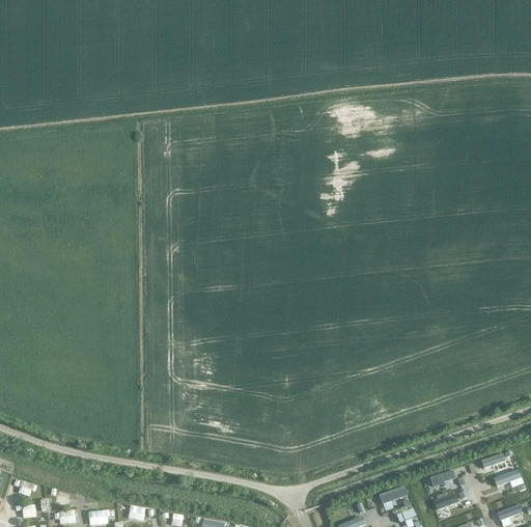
[(505,460),(502,452),(481,459),(483,466),(505,460)]
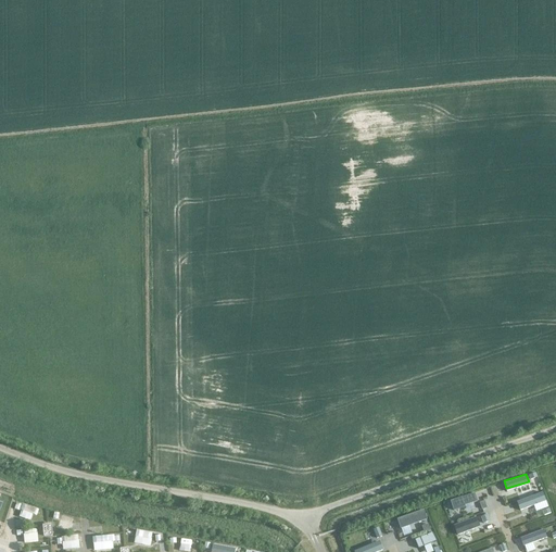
[(545,499),(543,490),(517,500),(520,507),(545,499)]
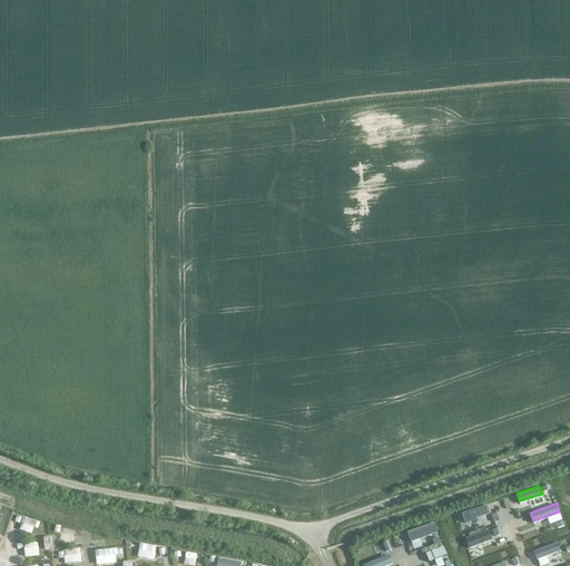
[(489,511),(487,504),(462,511),(465,521),(478,518),(477,516),(489,511)]
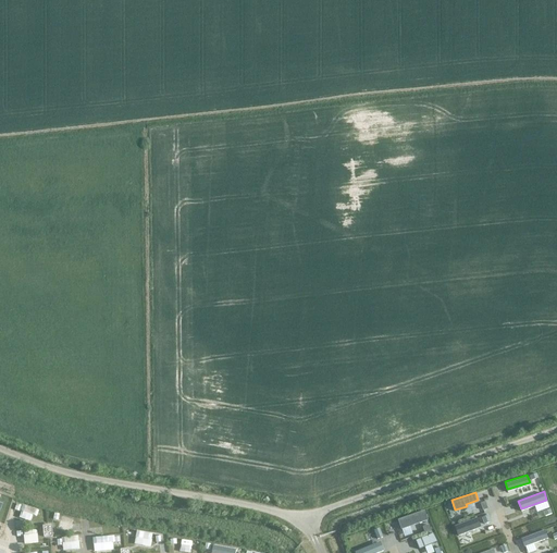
[(428,519),(424,510),(398,518),(401,528),(428,519)]
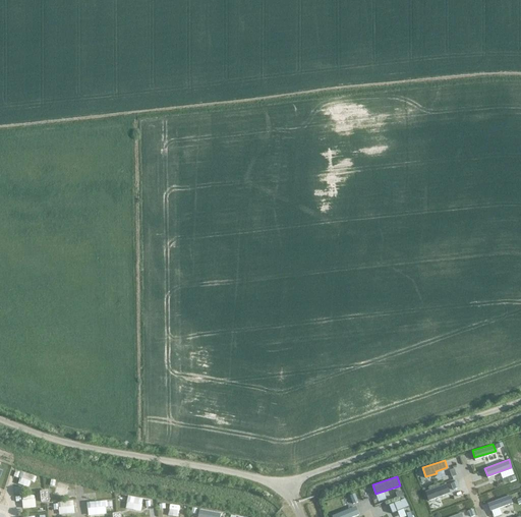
[(450,492),(447,482),(425,490),(428,499),(450,492)]
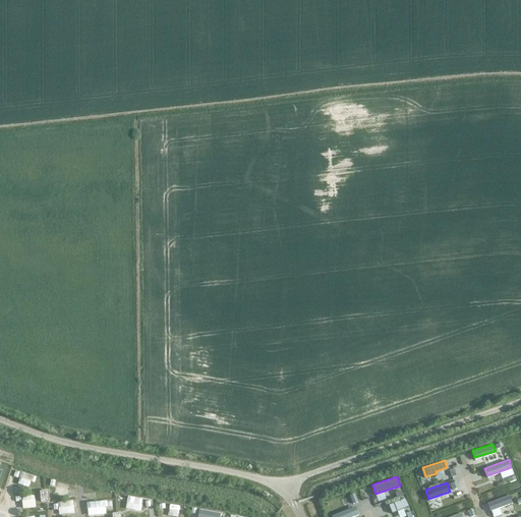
[(41,500),(49,499),(49,487),(40,489),(41,500)]
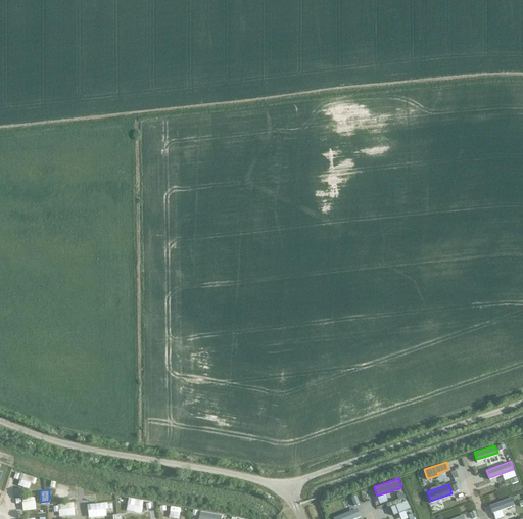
[(360,503),(355,493),(350,496),(354,505),(360,503)]
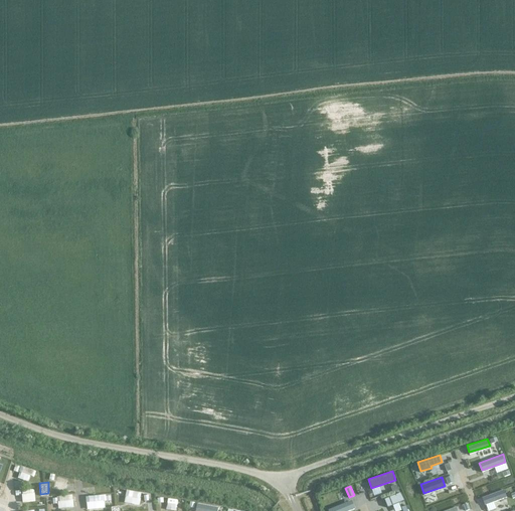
[(506,496),(504,488),(482,496),(485,503),(506,496)]
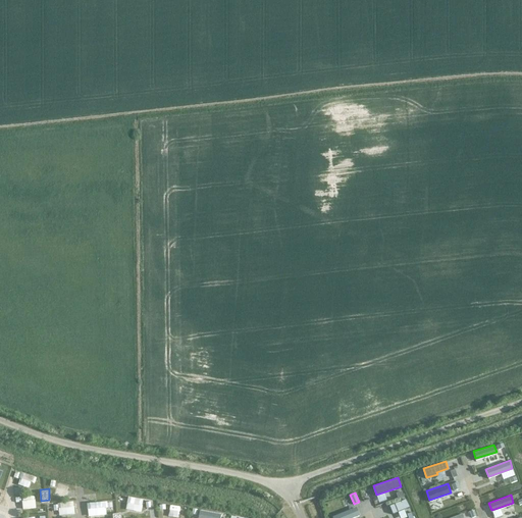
[(409,506),(406,499),(390,504),(393,512),(409,506)]
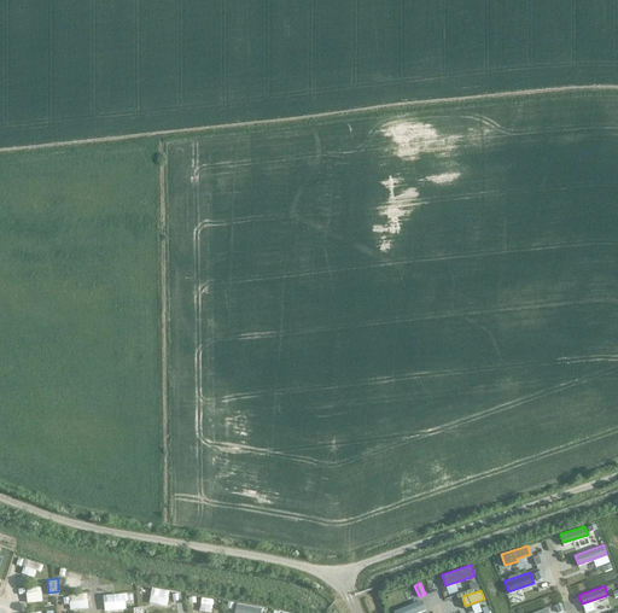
[(413,612),(425,608),(421,599),(394,609),(395,612),(413,612)]
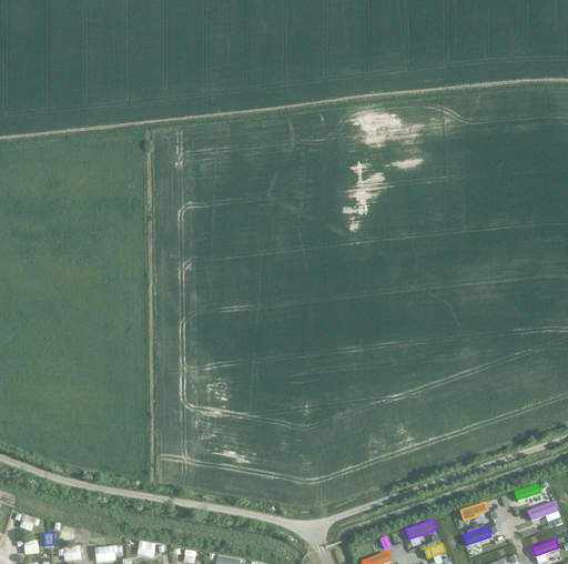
All buildings are outlined.
